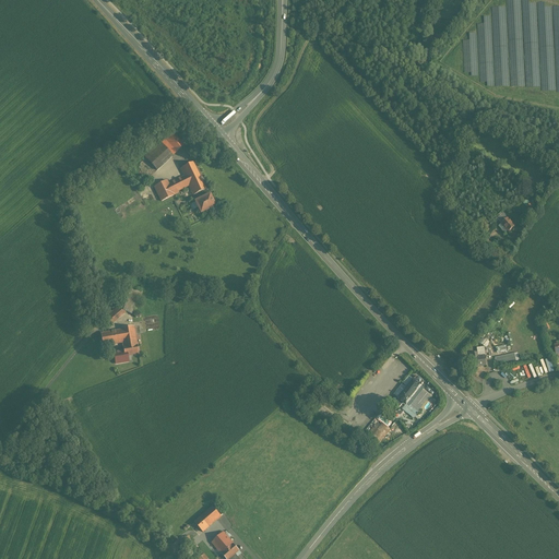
[(437,26),(431,24),(427,32),(432,35),(437,26)]
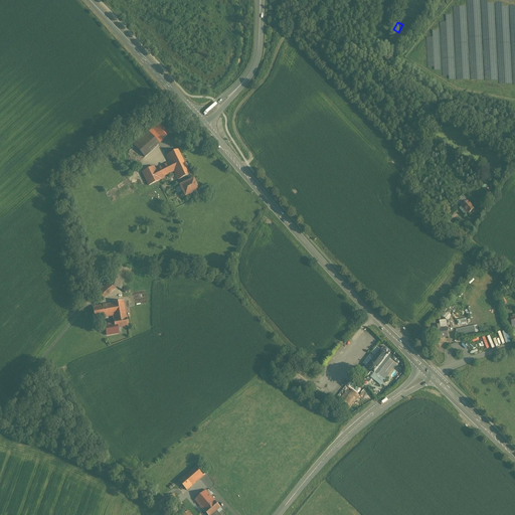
[(409,35),(405,32),(394,44),(399,47),(409,35)]
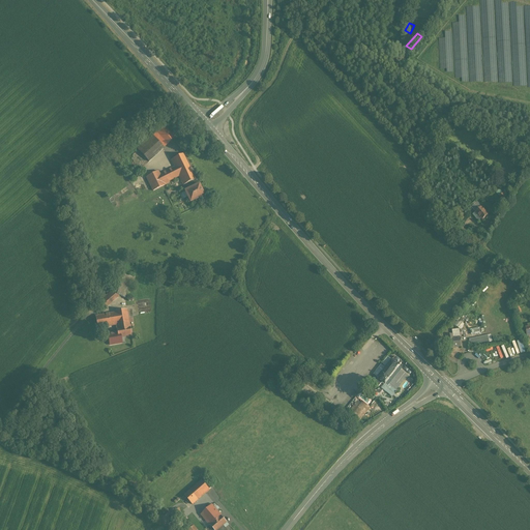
[(164,125),(153,136),(165,147),(175,138),(164,125)]
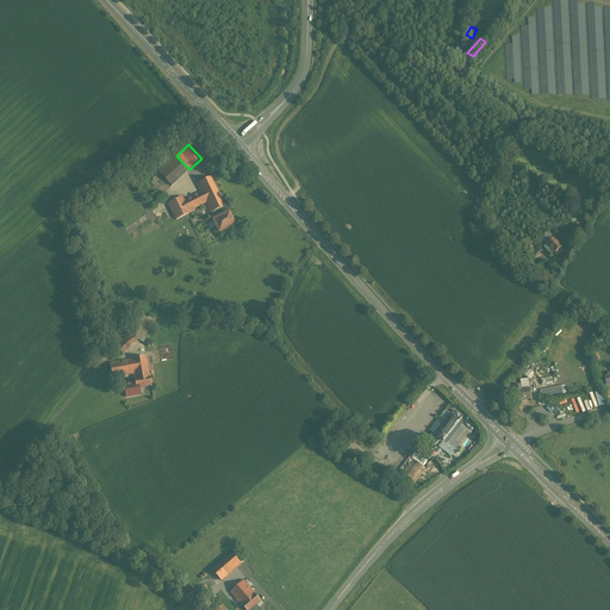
[(188,170),(174,154),(156,170),(170,186),(188,170)]
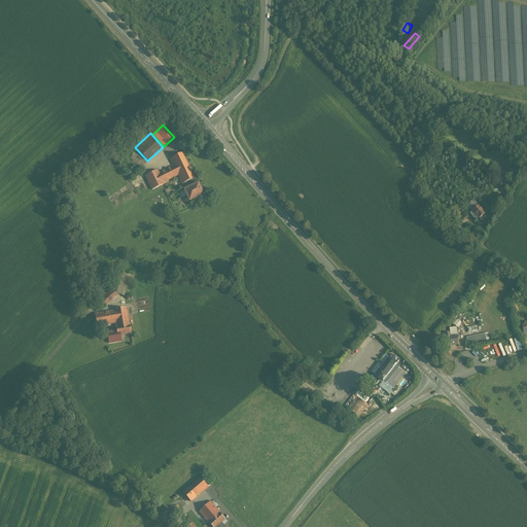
[(181,153),(170,159),(173,167),(159,174),(157,170),(145,176),(152,190),(164,184),(168,182),(167,180),(177,175),(182,184),(194,178),(181,153)]
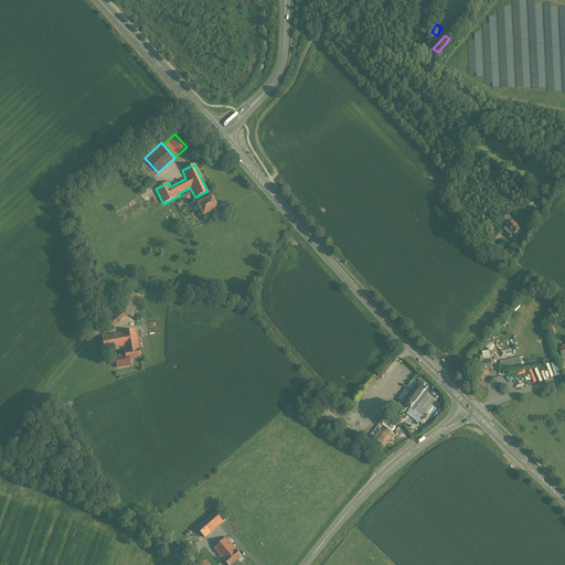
[(155,170),(144,179),(148,184),(159,176),(155,170)]
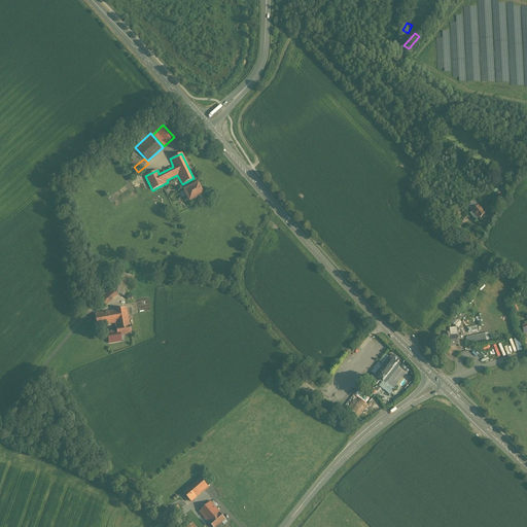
[(198,183),(183,190),(189,202),(194,200),(199,197),(203,195),(198,183)]
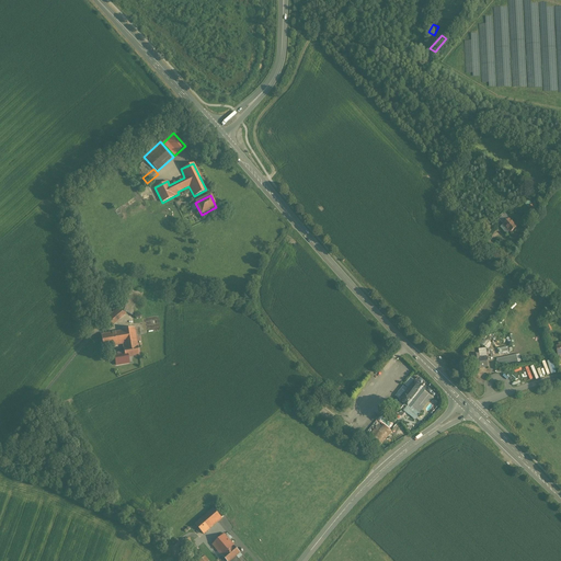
[(537,209),(528,201),(525,204),(533,213),(537,209)]
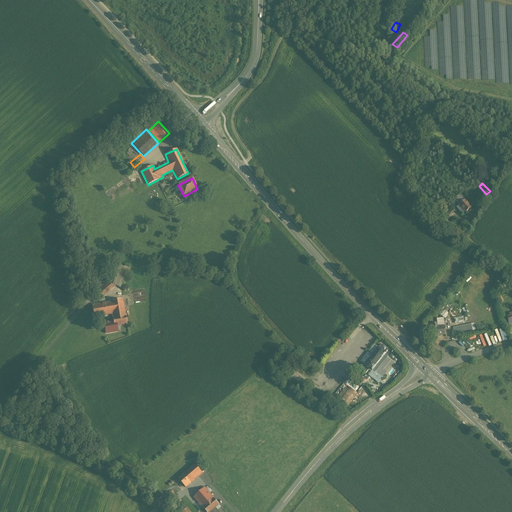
[(472,207),(461,195),(455,200),(459,205),(464,211),(466,213),(472,207)]
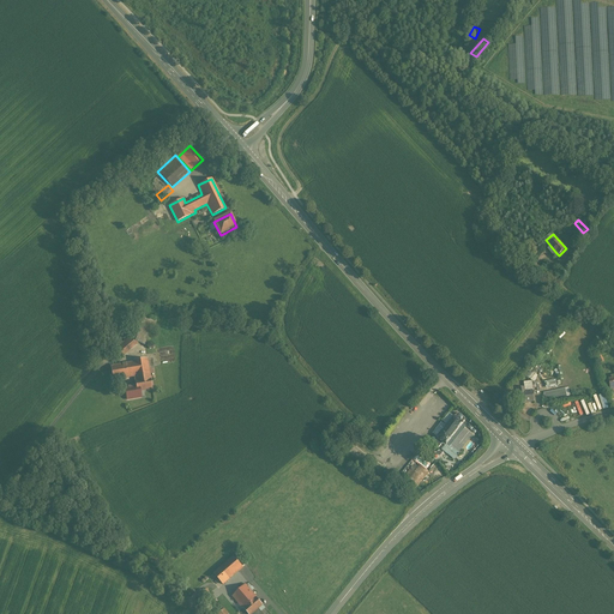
[(150,317),(137,313),(133,324),(131,324),(126,339),(127,339),(133,342),(138,343),(142,344),(150,317)]
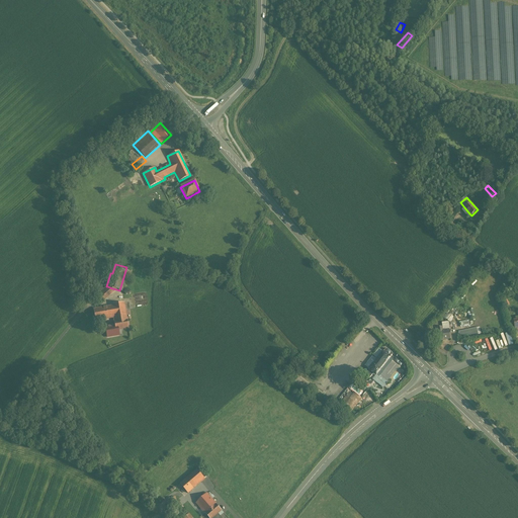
[(126,267),(119,290),(124,292),(133,269),(126,267)]
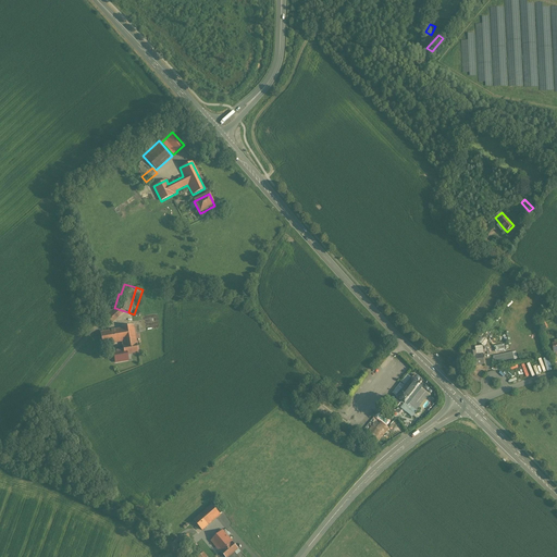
[(115,308),(103,319),(107,322),(121,310),(115,308)]
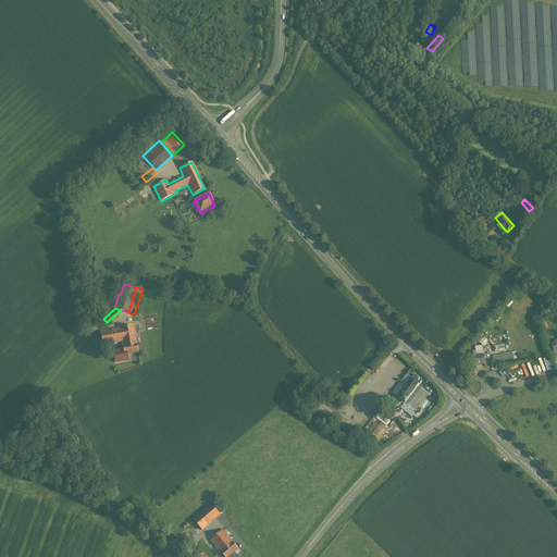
[(133,325),(120,327),(120,329),(100,332),(102,345),(122,342),(122,341),(135,338),(133,325)]
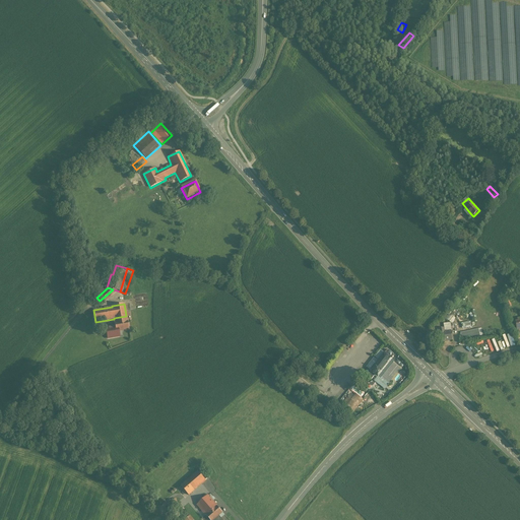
[(126,316),(114,318),(114,319),(115,326),(116,326),(116,331),(118,331),(129,329),(126,316)]
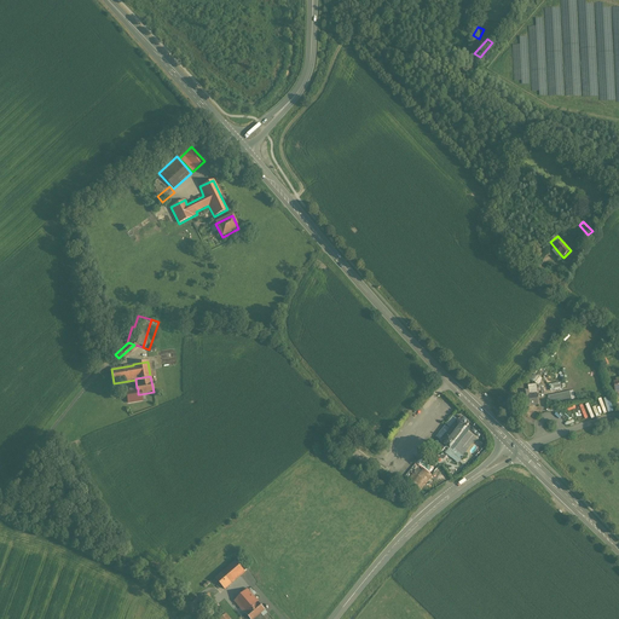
[(137,388),(129,389),(131,393),(127,394),(128,403),(142,400),(140,394),(138,394),(138,388),(137,388)]
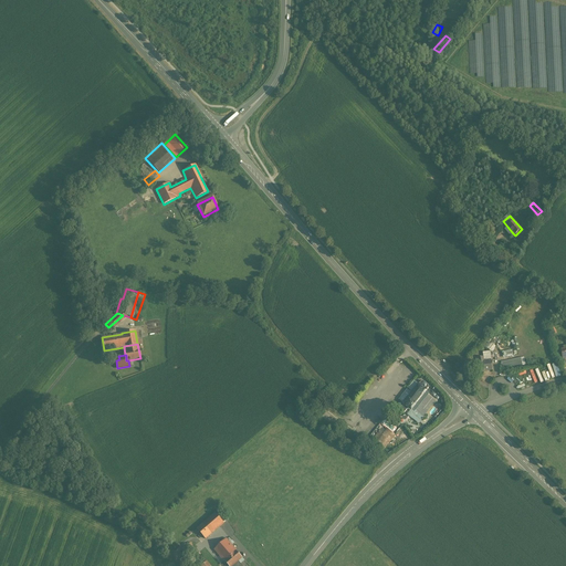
[(465,358),(458,367),(461,375),(471,368),(465,358)]
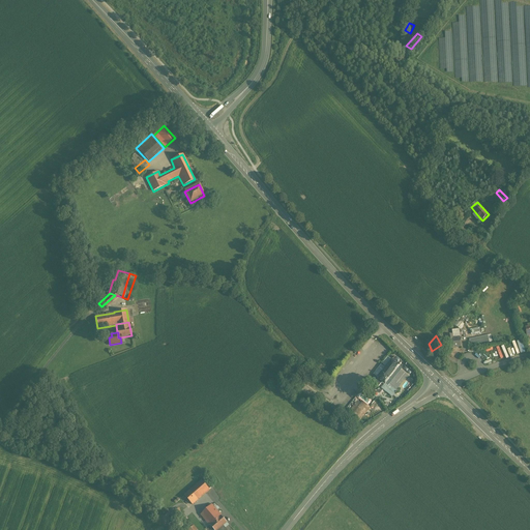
[(488,335),(469,339),(471,349),(490,345),(488,335)]
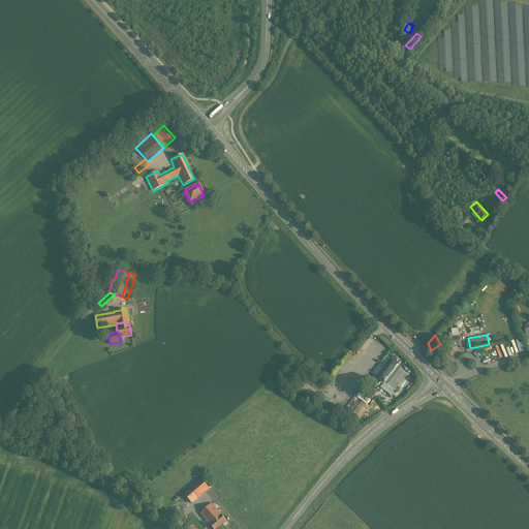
[(446,338),(447,347),(461,346),(459,337),(456,337),(446,338)]
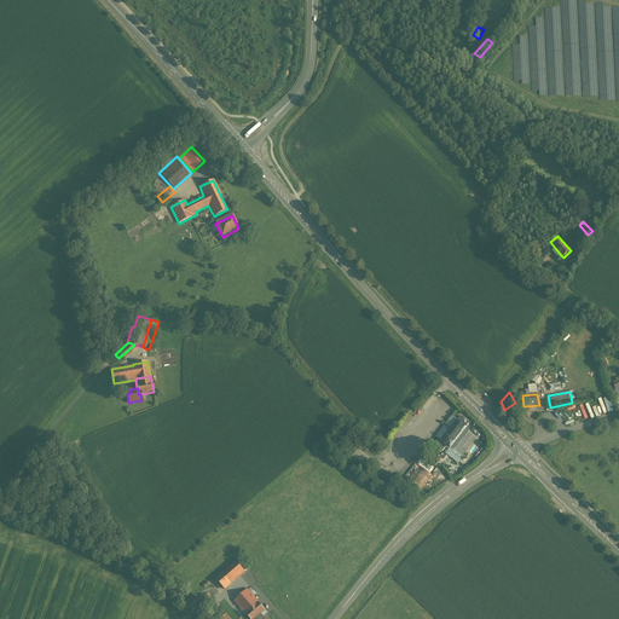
[(457,421),(440,441),(441,441),(437,447),(443,451),(446,446),(450,449),(467,427),(468,424),(468,421),(463,417),(460,418),(458,421),(457,421)]
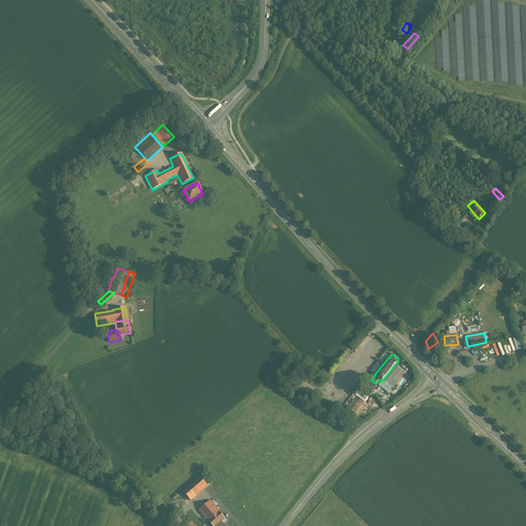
[(397,363),(382,381),(385,383),(399,365),(397,363)]
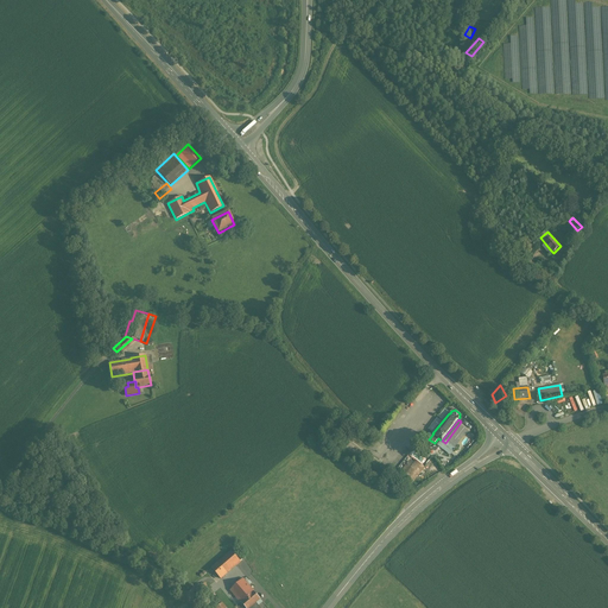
[(415,460),(413,462),(411,460),(403,470),(405,473),(400,479),(410,486),(424,468),(415,460)]
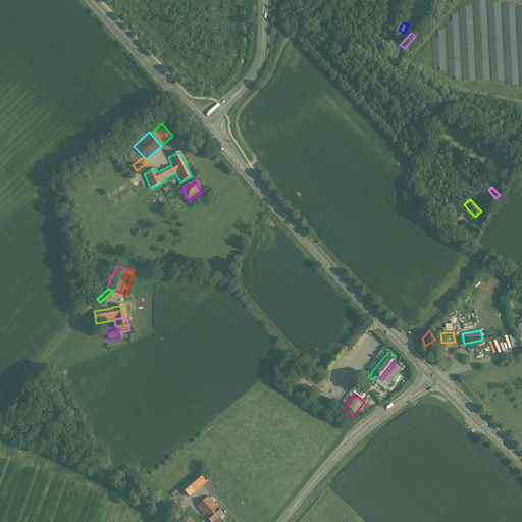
[(210,479),(202,470),(181,488),(190,498),(210,479)]
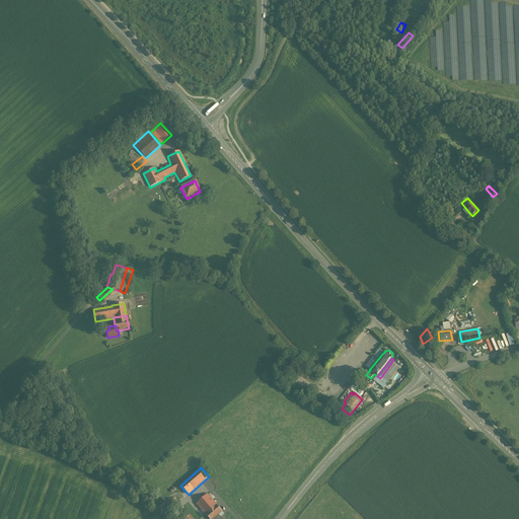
[(198,505),(206,515),(216,505),(208,496),(198,505)]
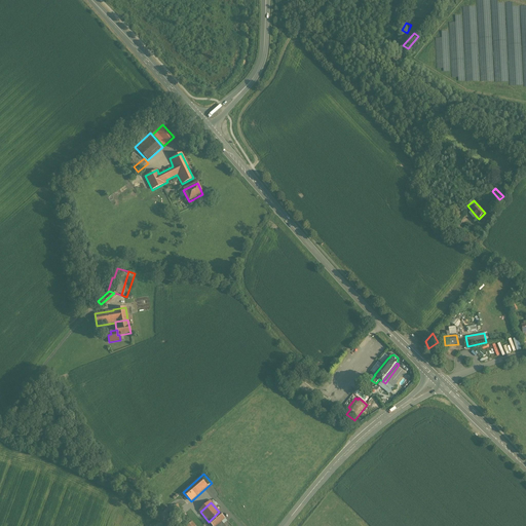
[(180,503),(173,510),(176,515),(184,510),(180,503)]
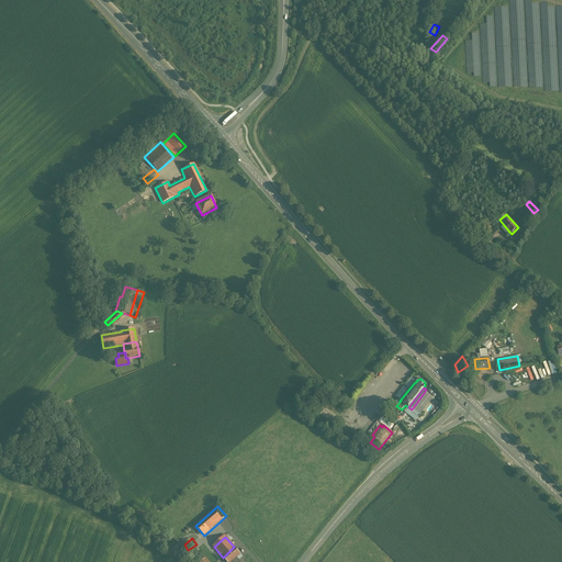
[(240,554),(234,547),(223,558),(227,561),(240,561),(237,558),(240,554)]
